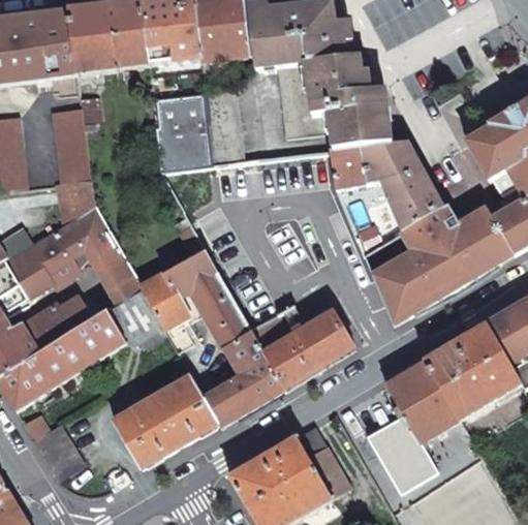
[(79,74),(151,65),(144,0),(127,0),(70,7),(79,74)]
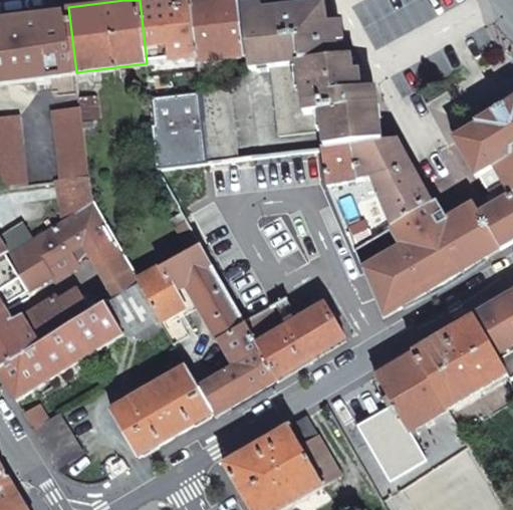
[(147,63),(197,57),(190,0),(140,0),(147,63)]
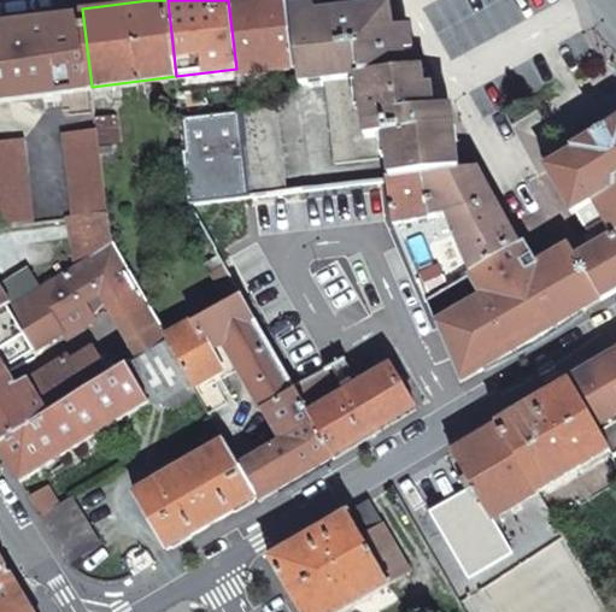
[(228,0),(236,69),(295,63),(289,12),(288,0),(228,0)]
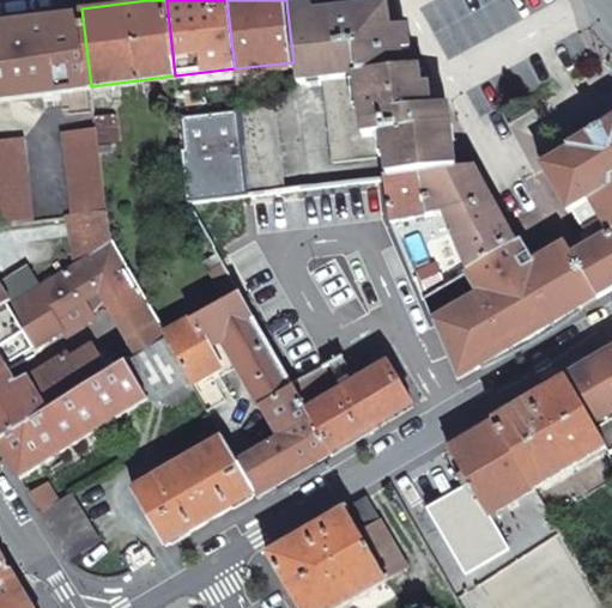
[(288,12),(294,62),(296,79),(322,77),(333,159),(386,154),(388,174),(458,165),(453,121),(444,121),(442,104),(429,104),(424,66),(406,66),(401,25),(391,25),(388,1),(288,12)]
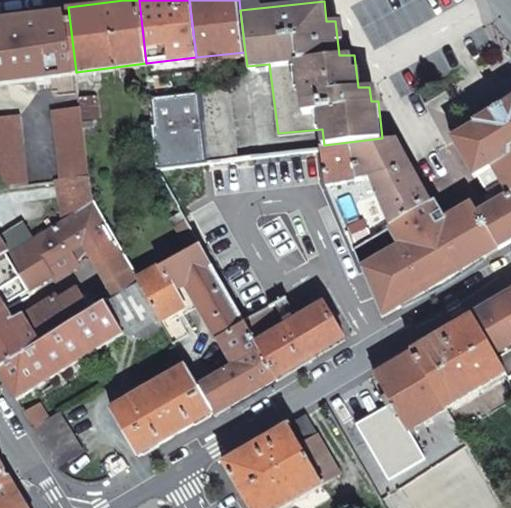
[(0,80),(76,72),(68,7),(0,15),(0,80)]
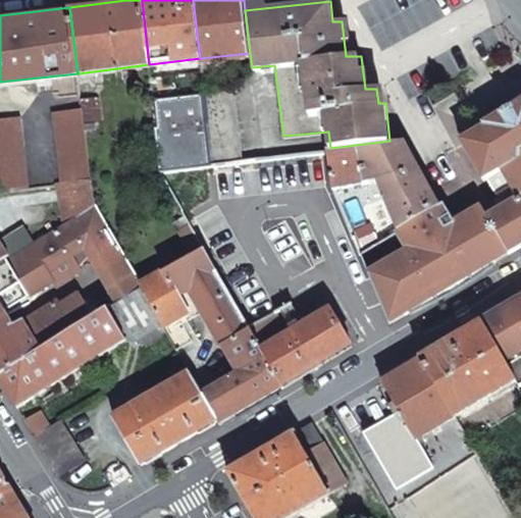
[(233,87),(203,90),(204,97),(205,103),(206,114),(212,165),(243,160),(233,87)]
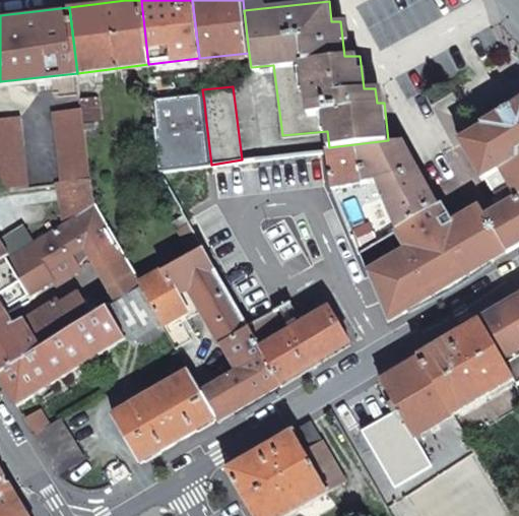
[(457,137),(463,148),(480,176),(498,166),(516,196),(487,213),(507,248),(518,241),(518,95),(478,120),(480,124),(457,137)]
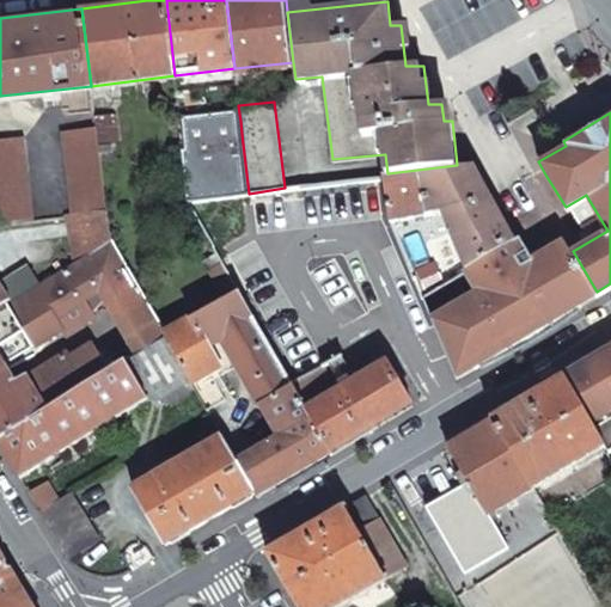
[(203,118),(179,121),(188,202),(249,194),(242,134),(207,138),(203,118)]
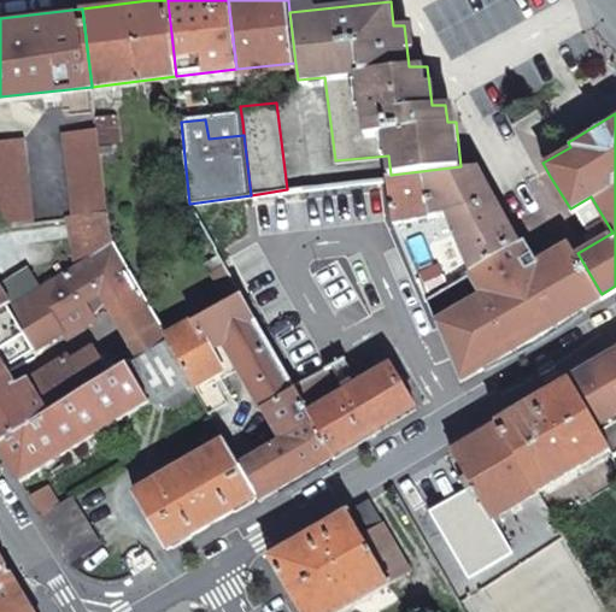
[(100,145),(97,123),(60,128),(75,213),(109,211),(100,152),(100,145)]
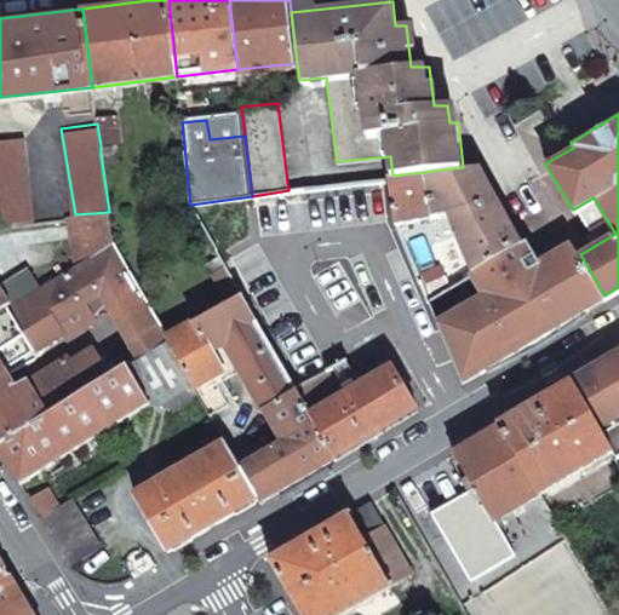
[(24,134),(0,137),(0,222),(38,219),(24,134)]
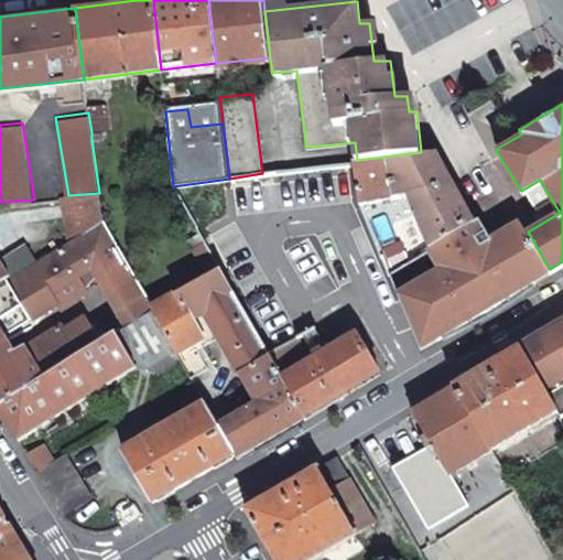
[(421,152),(357,160),(360,194),(365,204),(411,201),(428,246),(474,218),(473,216),(436,150),(421,152)]
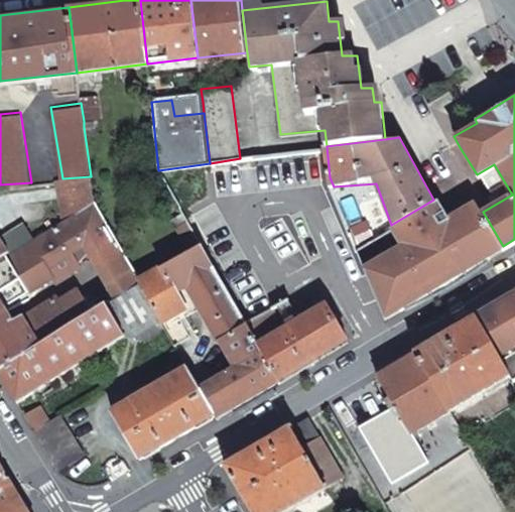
[(62,178),(59,179),(60,220),(68,216),(93,202),(94,202),(91,176),(62,178)]
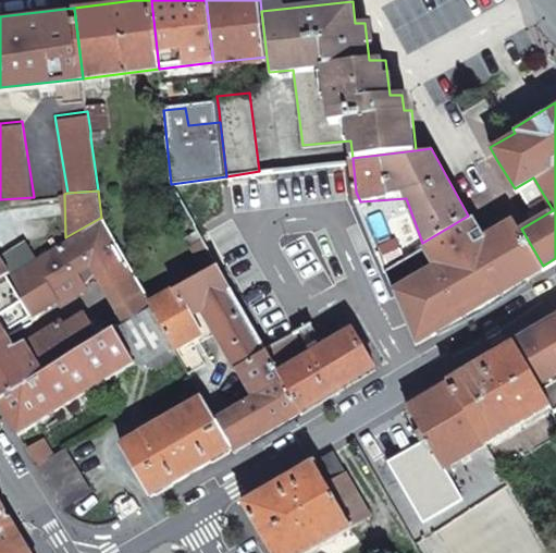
[(474,216),(469,218),(468,216),(422,243),(422,244),(434,263),(388,279),(404,320),(409,336),(428,329),(429,334),(437,329),(452,321),(543,266),(521,229),(513,214),(484,232),(474,216)]
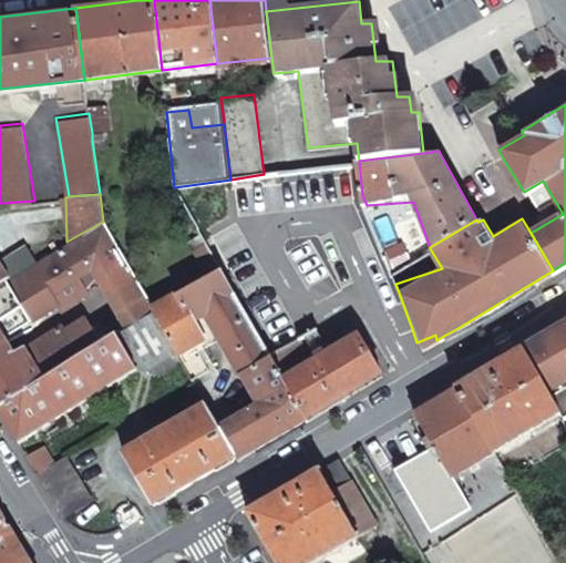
[(74,237),(67,242),(62,244),(12,273),(6,277),(0,279),(0,398),(92,344),(151,307),(148,303),(131,273),(117,249),(103,222),(74,237)]
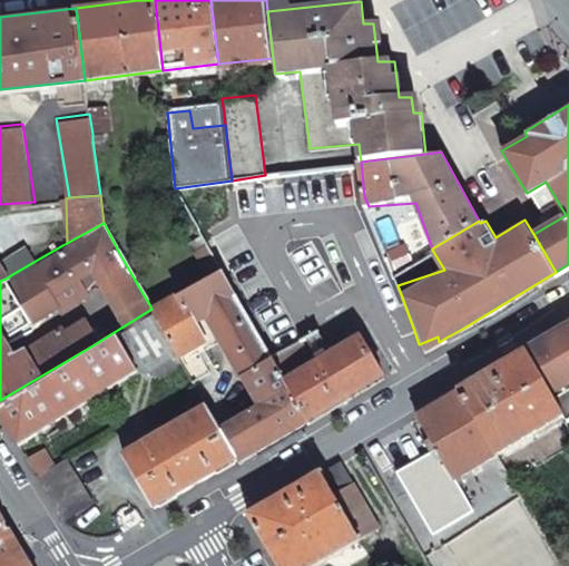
[(283,377),(202,234),(190,242),(206,271),(195,276),(198,282),(188,288),(254,402),(218,425),(236,457),(238,460),(307,420),(283,377)]
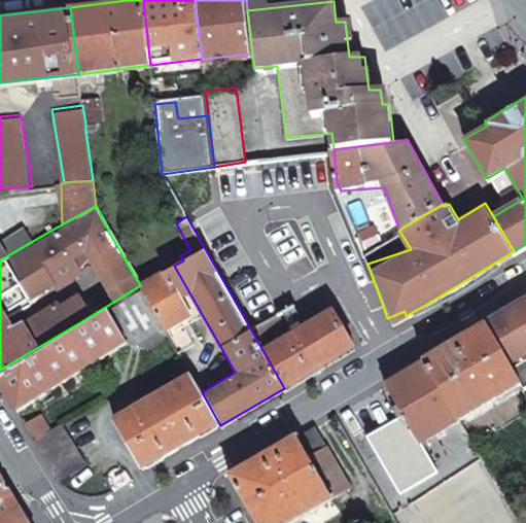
[(373,233),(358,237),(363,252),(377,244),(373,233)]
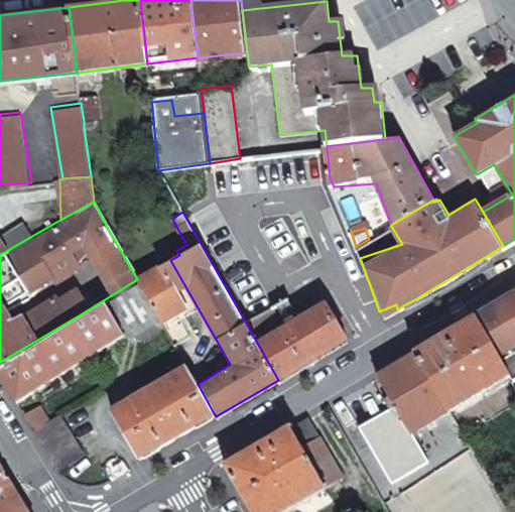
[(163,326),(172,342),(188,333),(184,324),(191,318),(160,265),(137,279),(163,326)]
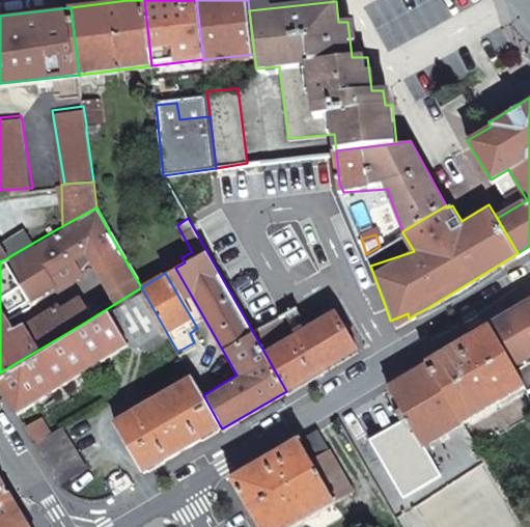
[(86,322),(0,372),(0,383),(16,409),(129,341),(146,349),(168,335),(141,287),(86,322)]
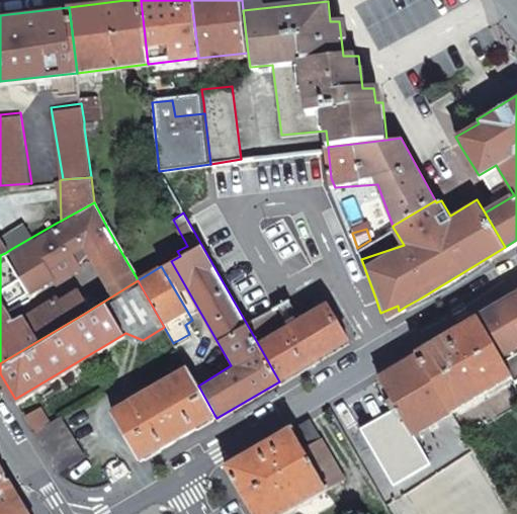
[(516,291),(477,316),(512,375),(514,379),(516,377),(516,291)]
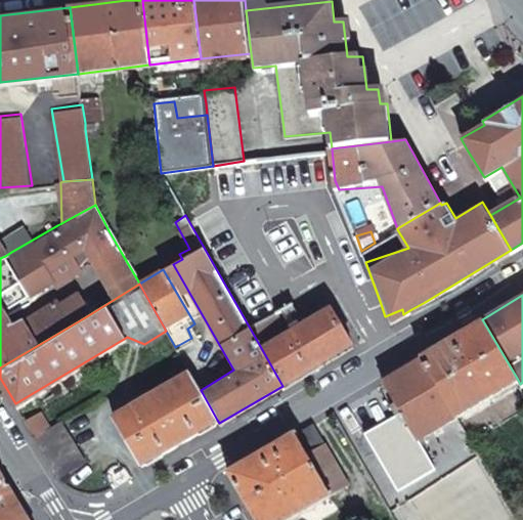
[(286,332),(260,346),(282,386),(351,345),(329,307),(312,316),(310,310),(298,317),(301,323),(286,332)]
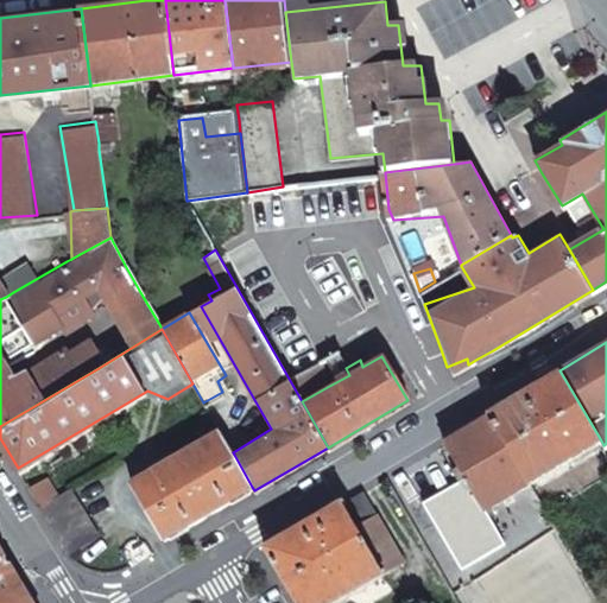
[(450,375),(468,365),(467,359),(447,367),(450,375)]
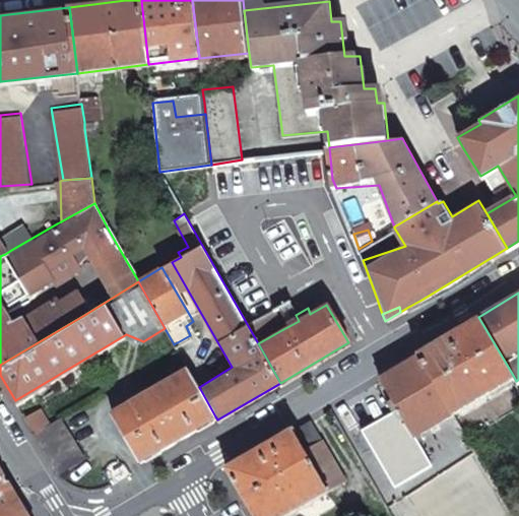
[(514,377),(478,317),(417,352),(452,412),(514,377)]
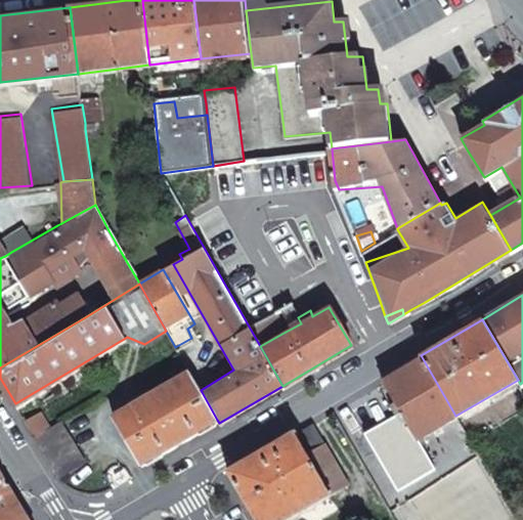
[(419,437),(455,416),(421,355),(380,380),(397,409),(363,432),(396,487),(435,465),(419,437)]
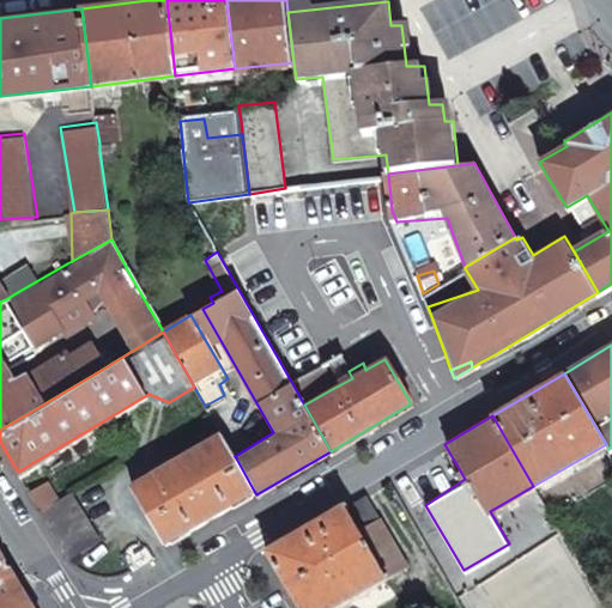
[(254,491),(235,456),(223,436),(133,487),(164,542),(254,491)]
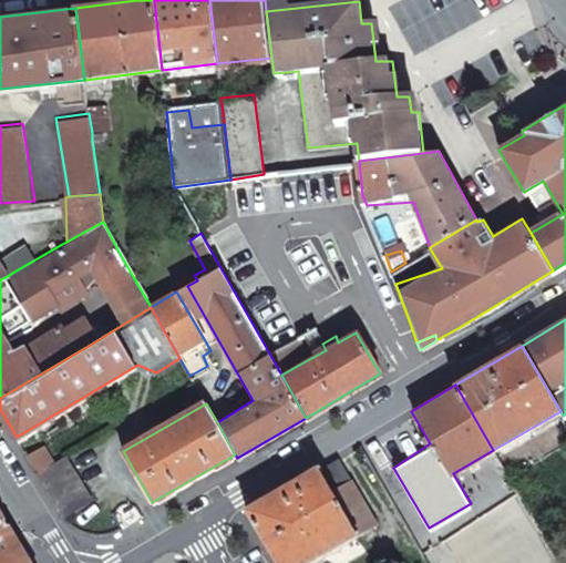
[(41,441),(26,451),(61,511),(91,493),(64,449),(50,458),(41,441)]
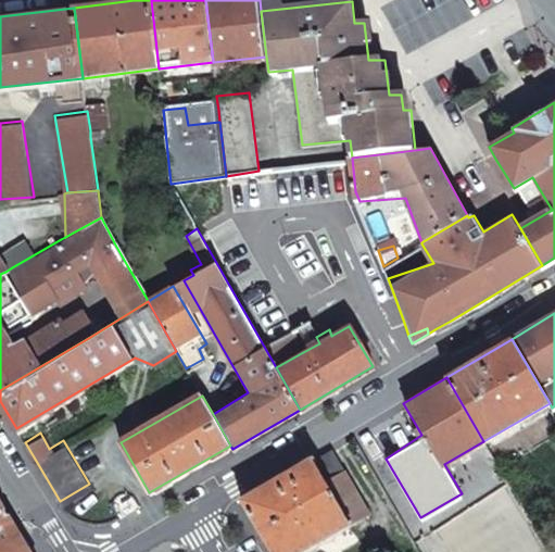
[(294,551),(367,510),(331,446),(242,500),(273,551),(294,551)]
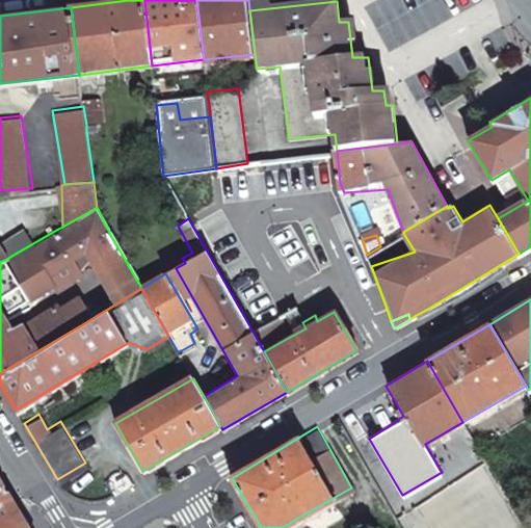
[(32,527),(6,485),(0,489),(0,527),(32,527)]
